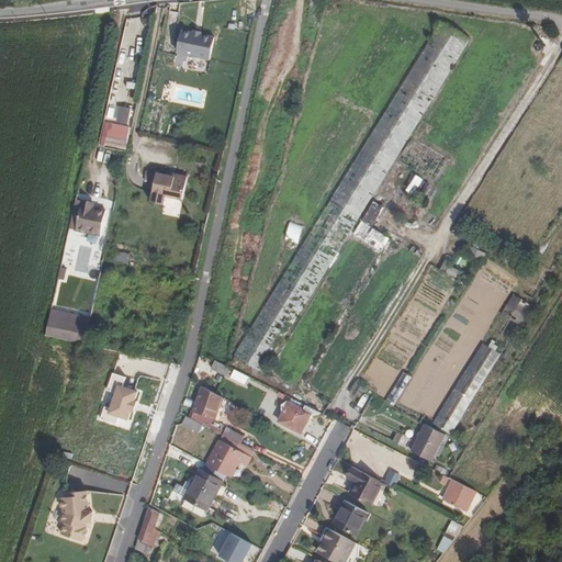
[(414,138),(468,40),(436,23),(366,153),(380,160),(396,130),(414,138)]
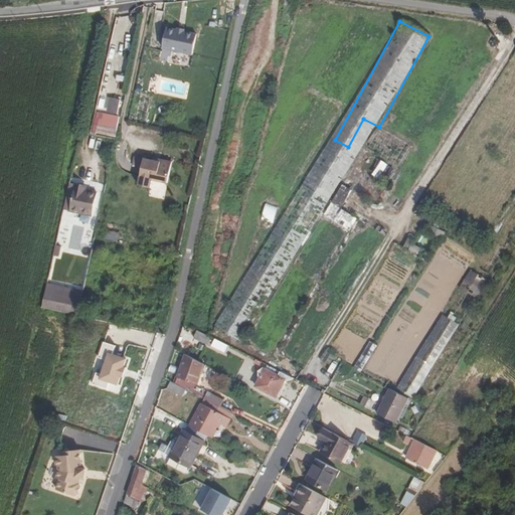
[(167,29),(162,48),(192,55),(196,35),(183,32),(177,31),(167,29)]
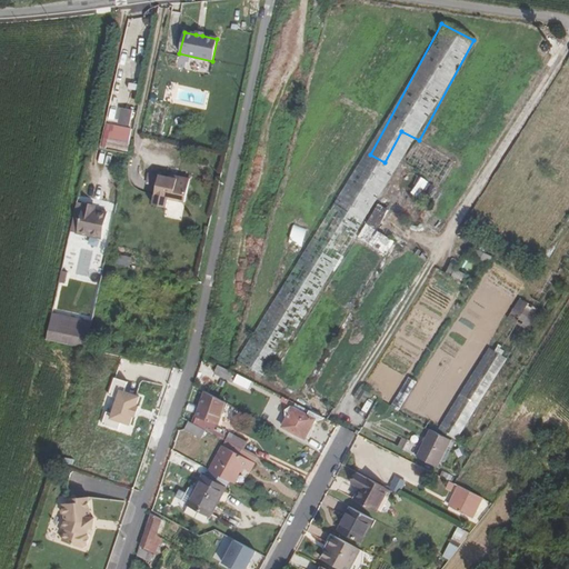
[(123,138),(132,140),(135,125),(127,123),(123,138)]
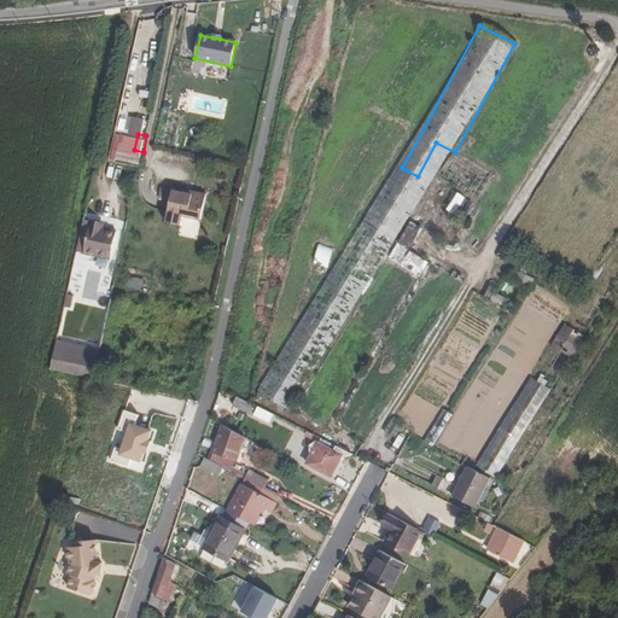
[(442,181),(479,203),(495,175),(458,153),(442,181)]
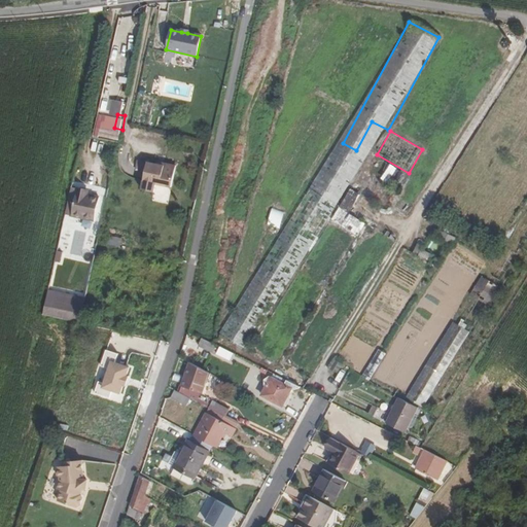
[(374,154),(363,174),(374,179),(384,160),(374,154)]
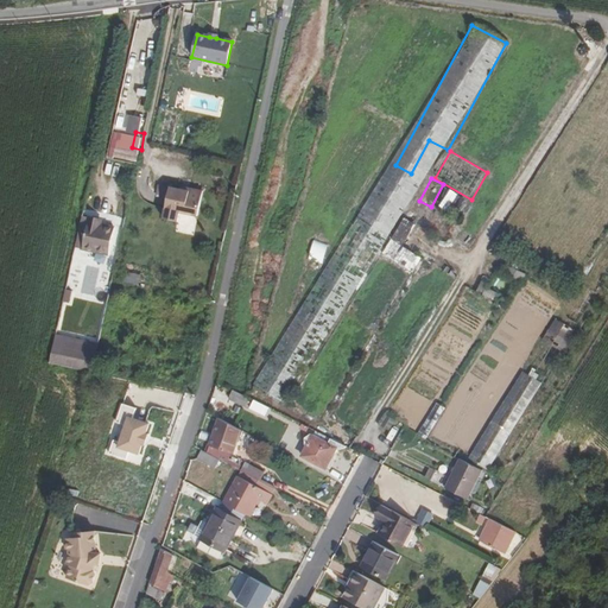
[(202,214),(207,189),(194,187),(192,189),(185,188),(173,185),(169,217),(183,220),(184,210),(202,214)]
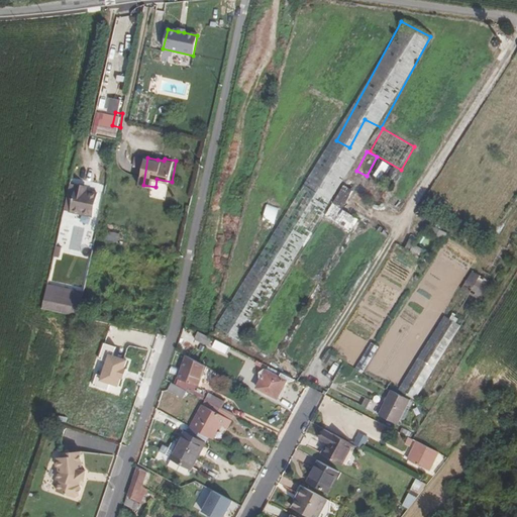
[(383,181),(391,165),(384,162),(376,177),(383,181)]
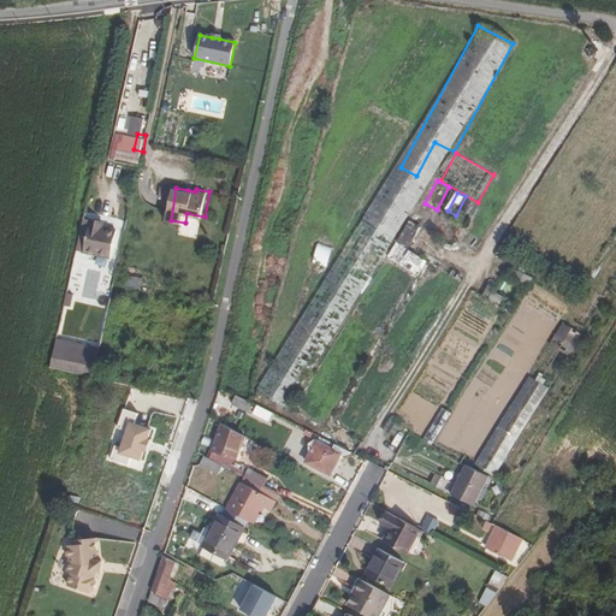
[(106,221),(95,219),(88,252),(114,258),(120,230),(106,226),(106,221)]
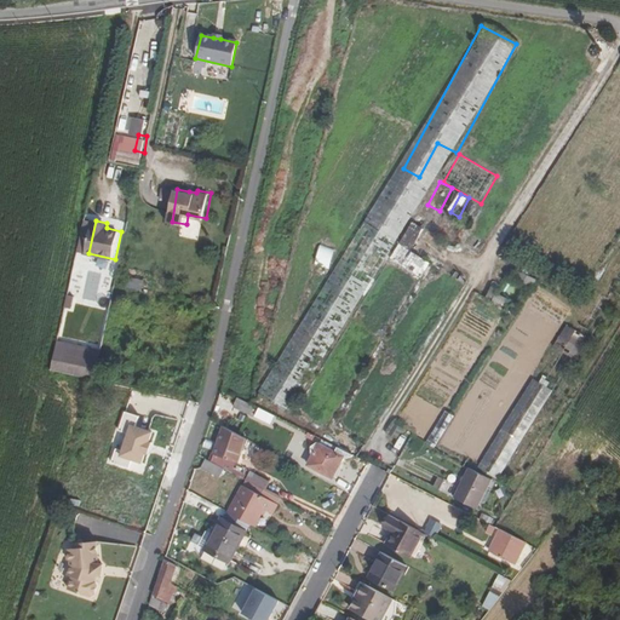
[(343,253),(262,394),(294,413),(386,252),(363,239),(352,259),(343,253)]
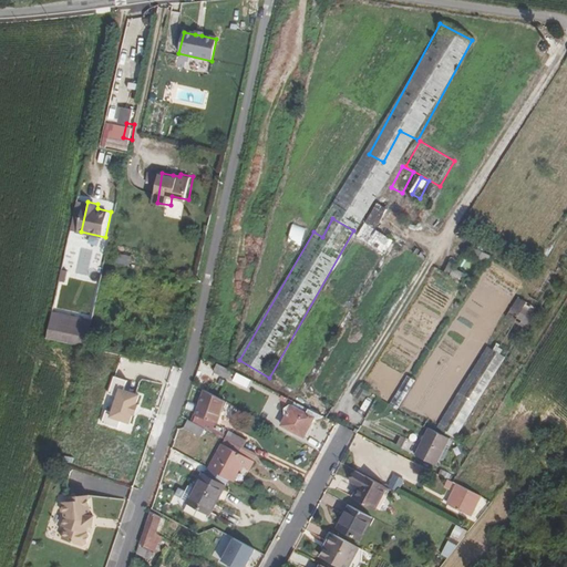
[(373,244),(379,229),(363,224),(359,239),(373,244)]
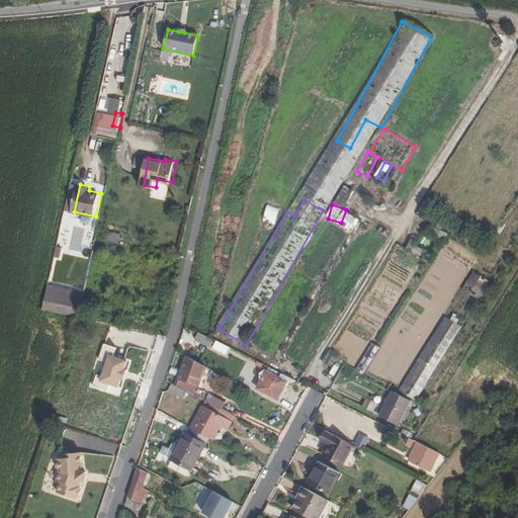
[(268,205),(263,221),(276,225),(280,208),(268,205)]
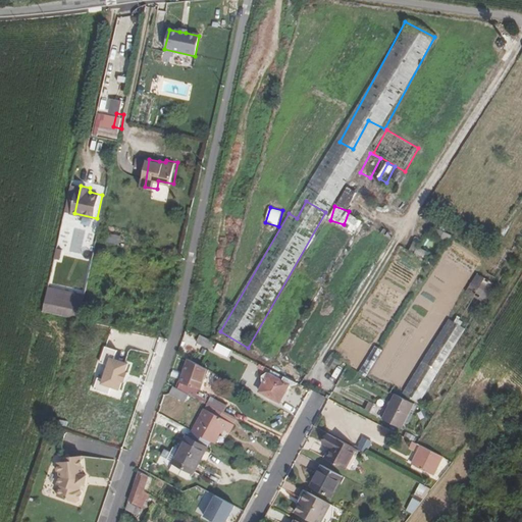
[(74,228),(70,251),(82,253),(86,230),(74,228)]
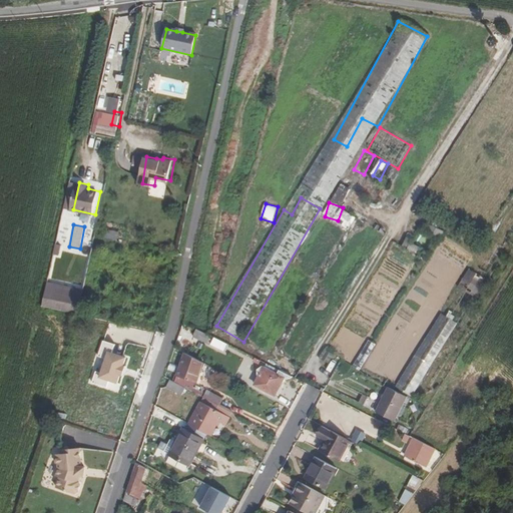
[(118,240),(119,231),(106,229),(105,239),(118,240)]
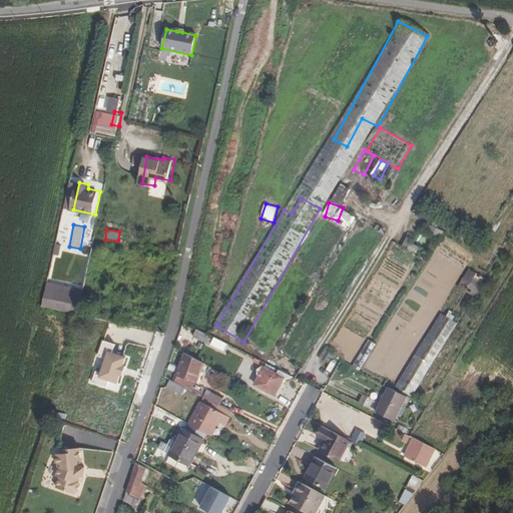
[(70,235),(63,233),(59,253),(69,257),(70,250),(67,250),(70,235)]
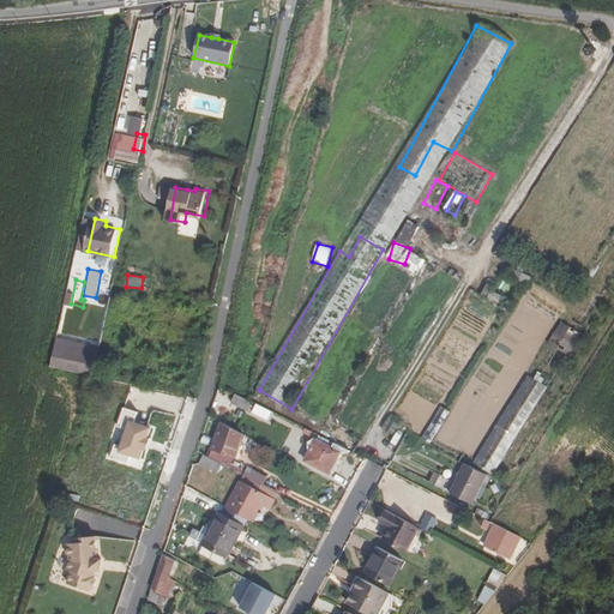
[(563,321),(548,342),(567,354),(582,333),(563,321)]
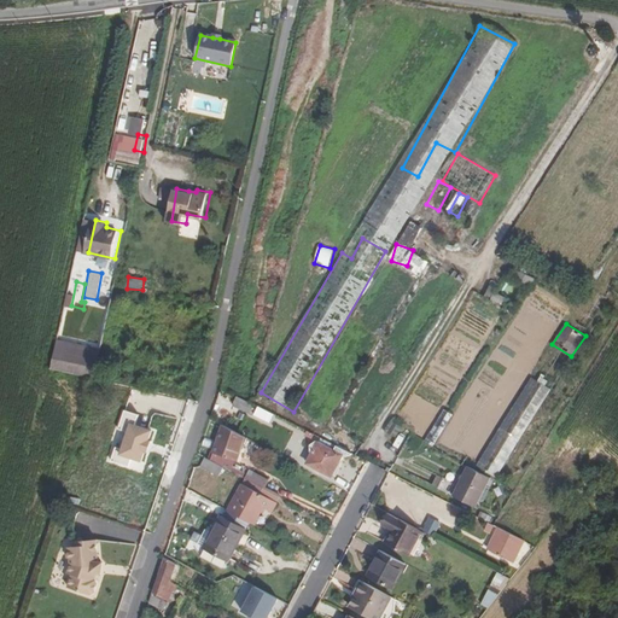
[(83,360),(95,362),(99,345),(71,339),(68,357),(59,355),(57,367),(80,373),(83,360)]
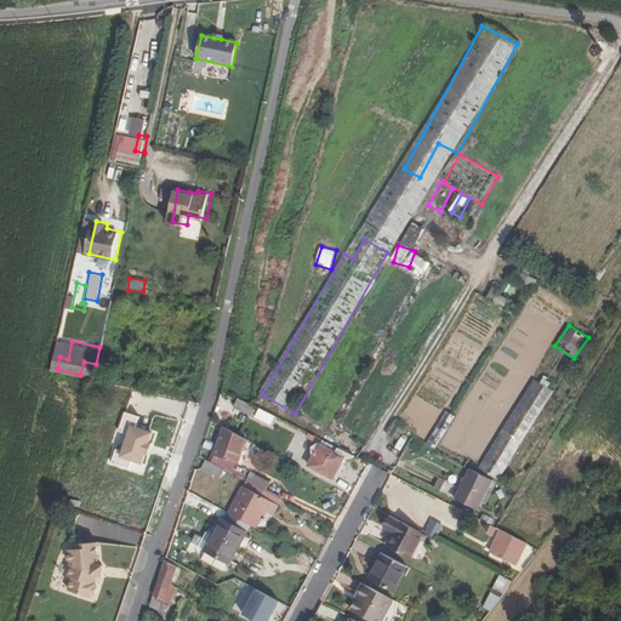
[(84,362),(80,375),(101,380),(103,366),(96,364),(84,362)]
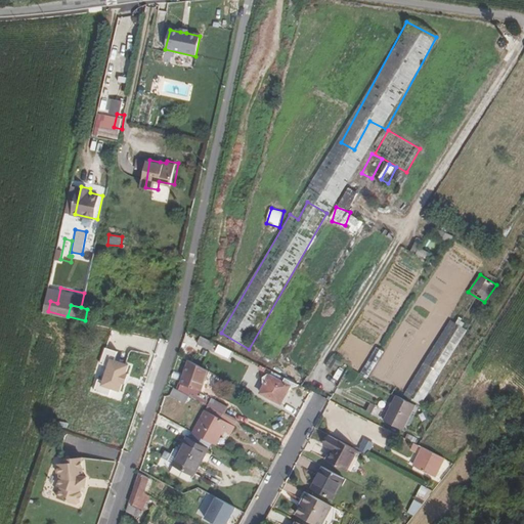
[(423,406),(468,328),(450,317),(405,396),(423,406)]
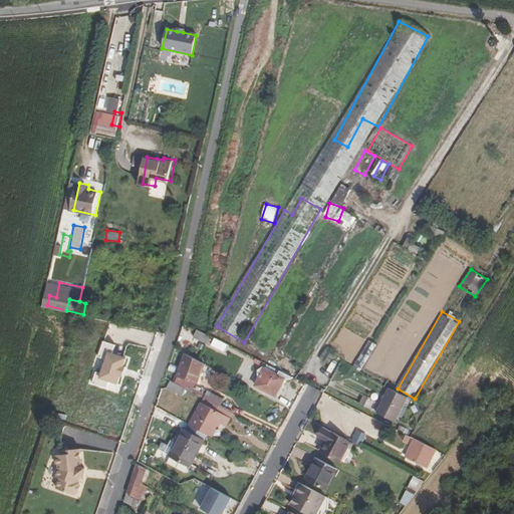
[(208,345),(212,337),(208,335),(198,330),(194,338),(208,345)]
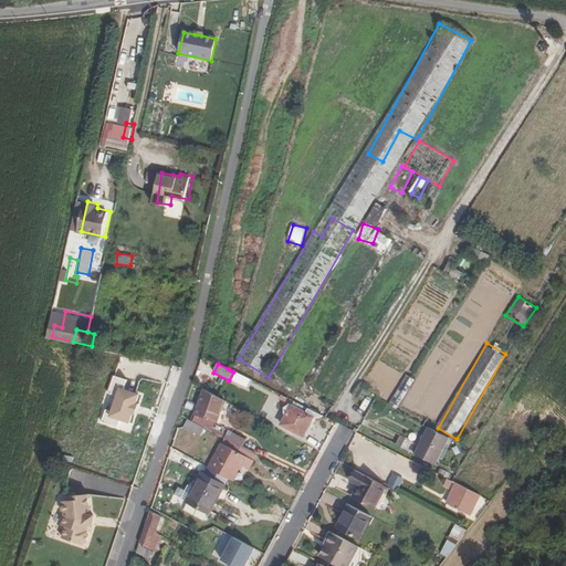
[(250,380),(240,375),(237,381),(247,387),(250,380)]
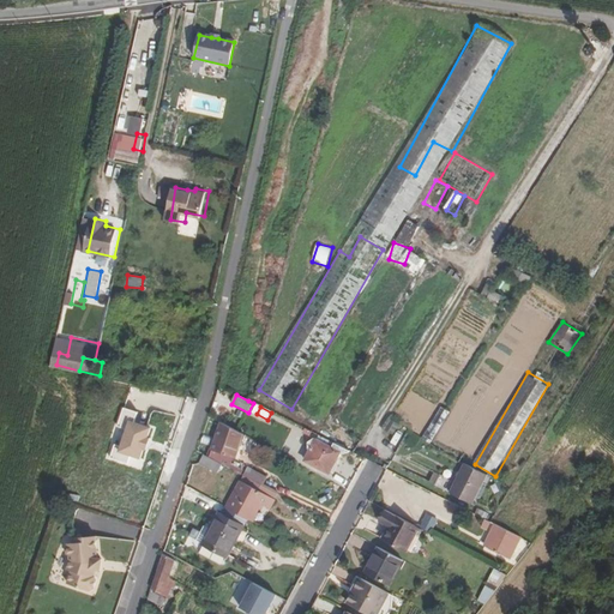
[(443,407),(423,438),(432,443),(451,411),(443,407)]
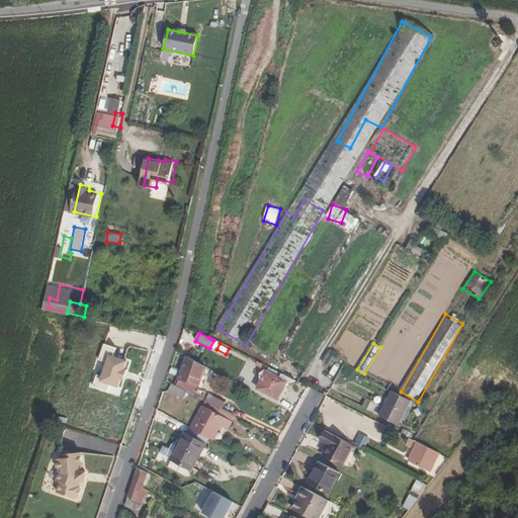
[(99,380),(118,386),(126,361),(108,355),(99,380)]
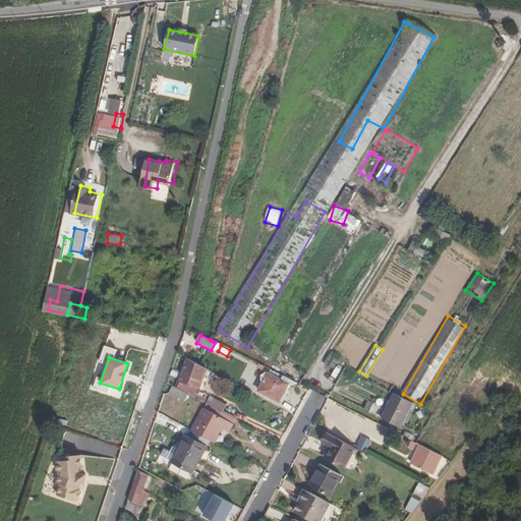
[(179,389),(186,393),(195,398),(198,389),(200,389),(208,369),(188,359),(179,389)]
